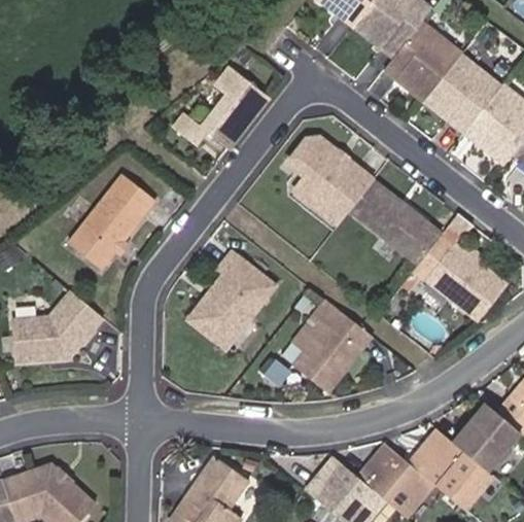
[(319,0),(352,26),(372,0),(319,0)]
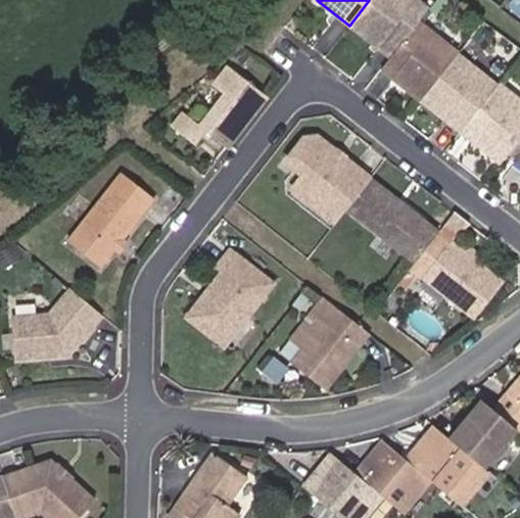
[(430,5),(422,0),(369,0),(349,26),(389,56),(410,31),(417,21),(430,5)]
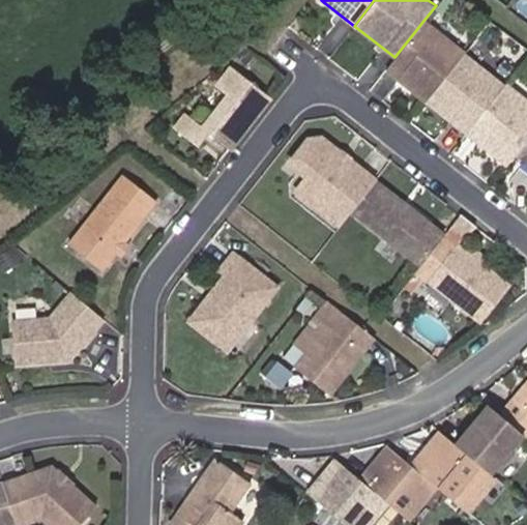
[(415,31),(385,68),(427,101),(463,54),(422,22),(415,31)]
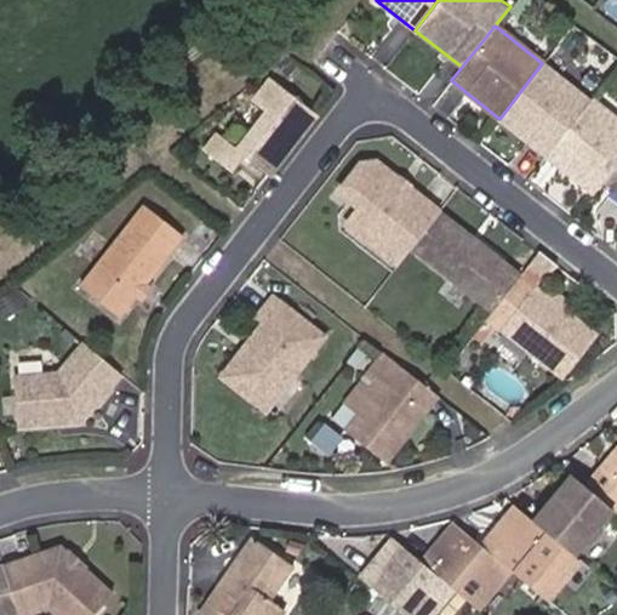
[(589,100),(542,63),(500,119),(547,155),(589,100)]
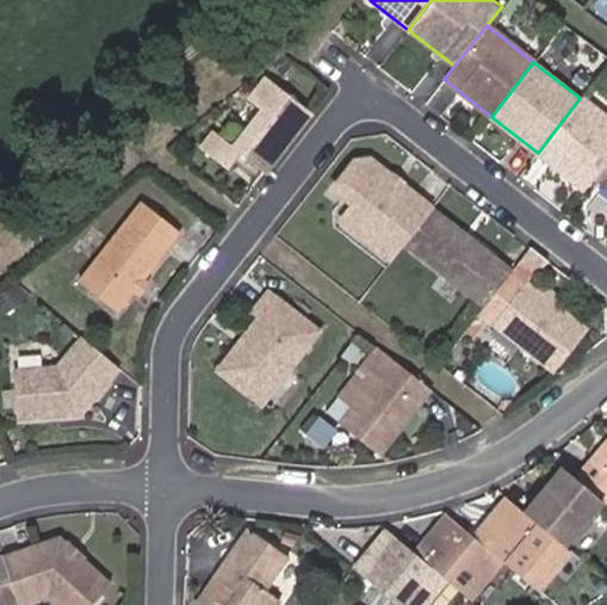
[(249,100),(262,110),(233,146),(214,131),(199,148),(225,170),(240,153),(264,173),(314,111),(268,76),(249,100)]
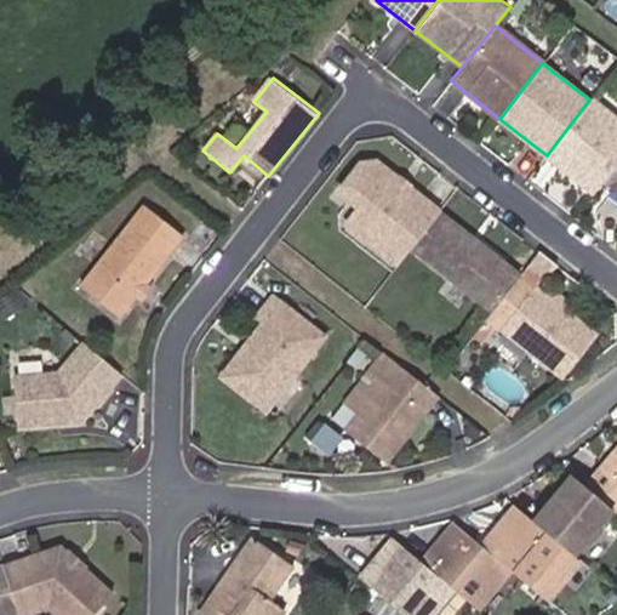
[(589,100),(547,155),(595,192),(606,178),(616,164),(616,115),(592,96),(589,100)]
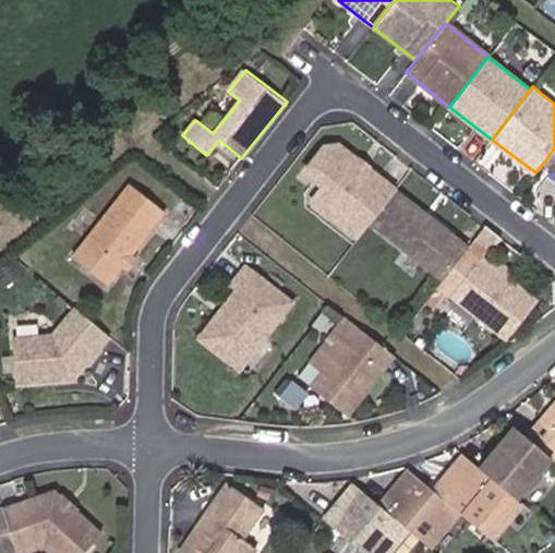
[(219,140),(206,155),(229,173),(241,158),(219,140)]
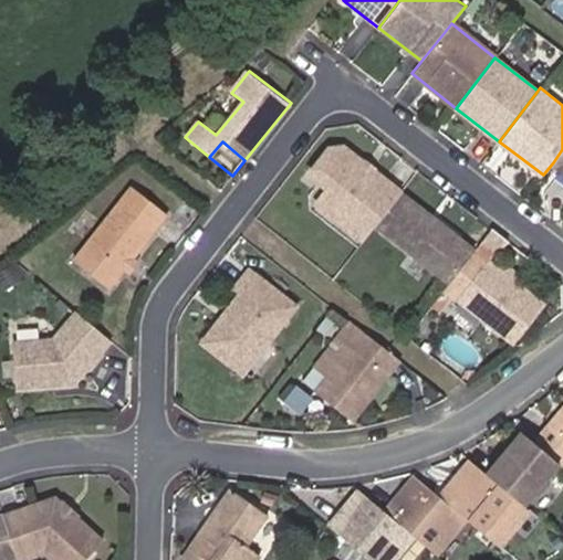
[(331,215),(363,240),(375,224),(399,192),(373,172),(367,173),(362,170),(362,164),(343,148),(330,149),(310,176),(330,190),(334,194),(337,208),(331,215)]
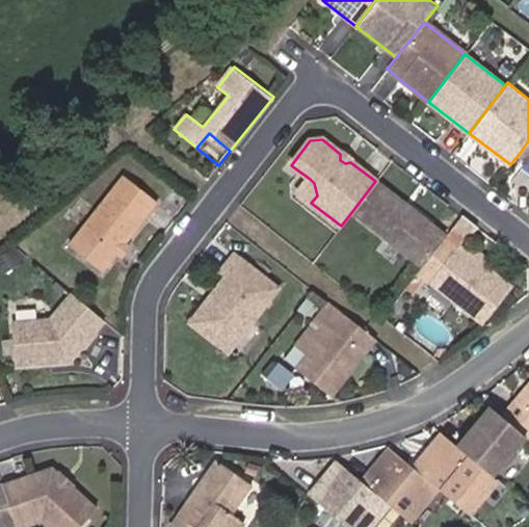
[(528,140),(520,153),(528,160),(528,140)]
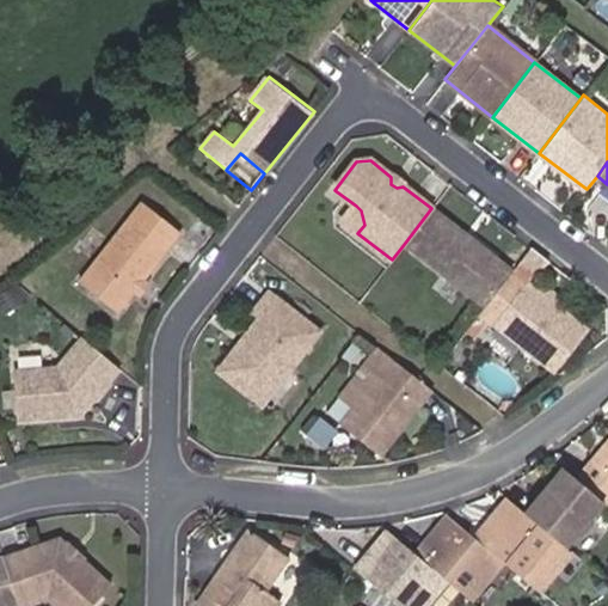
[(84,277),(122,308),(139,288),(139,279),(149,276),(190,225),(153,194),(84,277)]
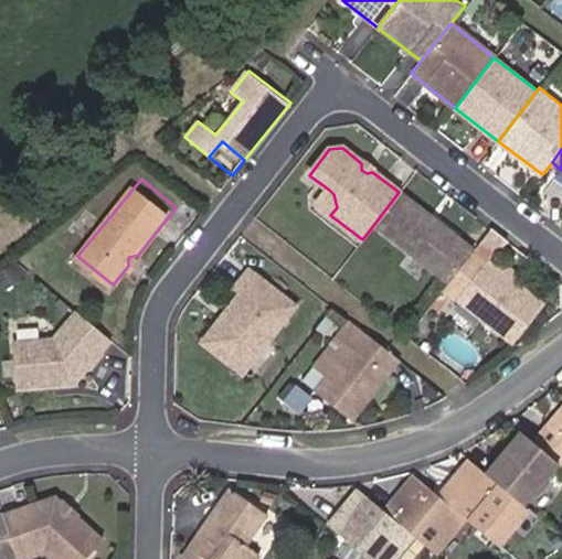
[(317,204),(330,215),(337,207),(333,194),(329,190),(317,204)]
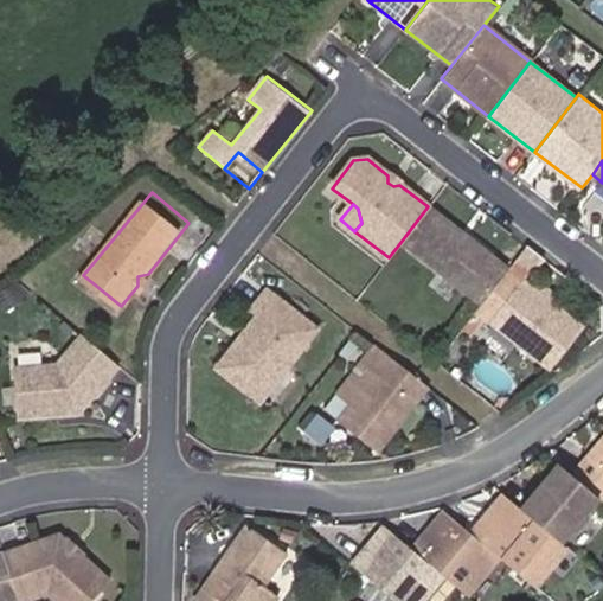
[(482,304),(510,268),(428,206),(402,241),(482,304)]
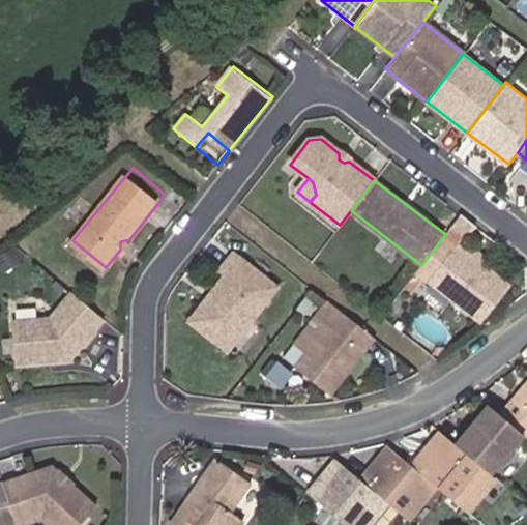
[(135,242),(129,239),(120,241),(120,250),(126,254),(135,242)]
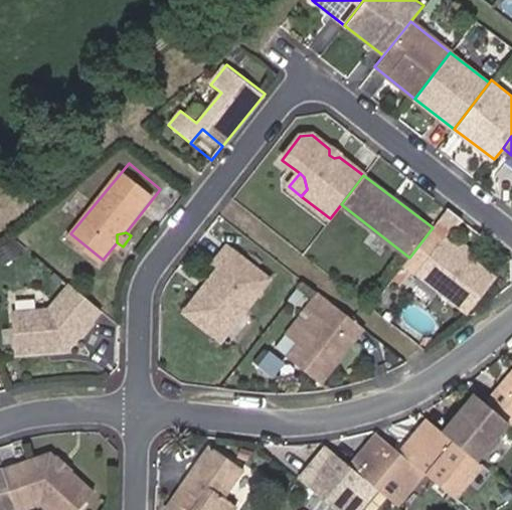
[(445,237),(415,274),(468,314),(496,278),(470,257),(459,247),(445,237)]
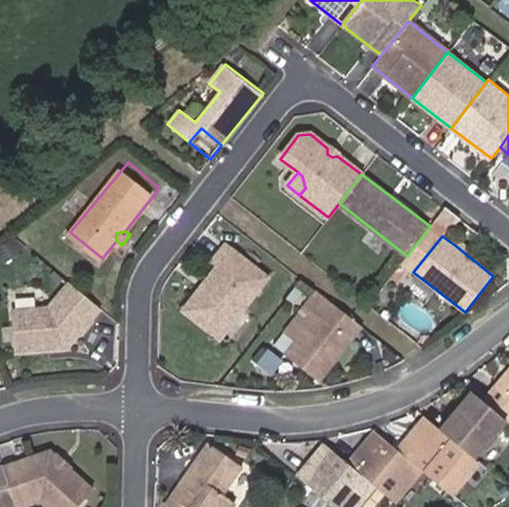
[(460,240),(456,246),(467,255),(472,249),(460,240)]
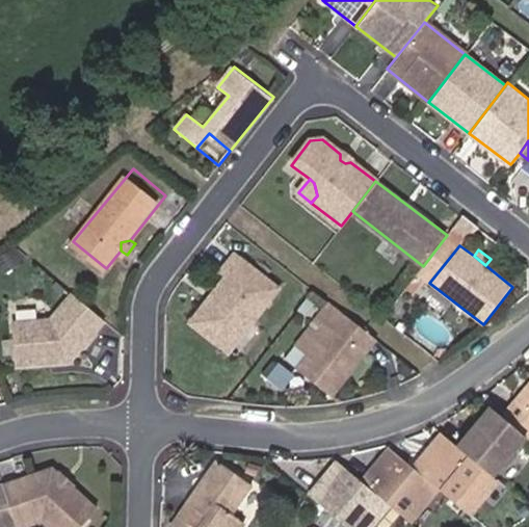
[(219,294),(195,324),(225,346),(247,317),(252,319),(276,288),(234,256),(222,270),(228,274),(215,291),(219,294)]
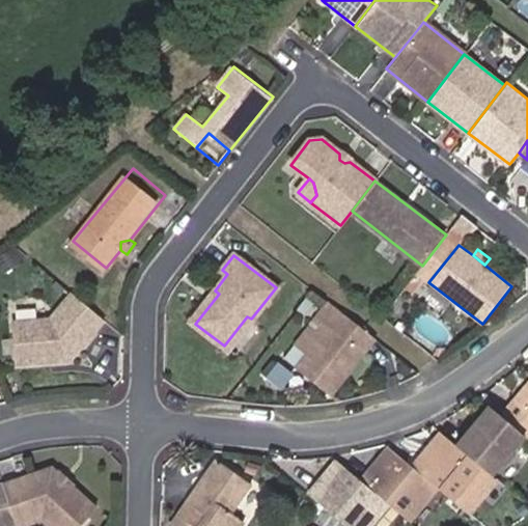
[(104,316),(72,291),(51,314),(17,316),(20,358),(46,356),(50,351),(59,351),(64,355),(73,354),(104,316)]
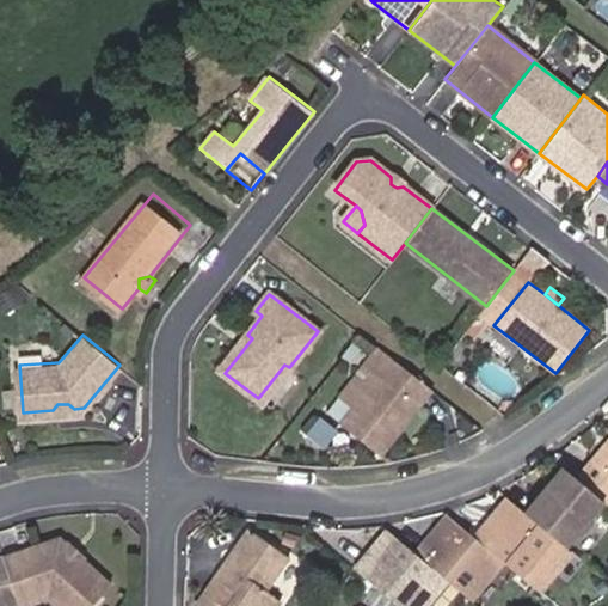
[(252,338),(247,335),(220,369),(225,373),(252,338)]
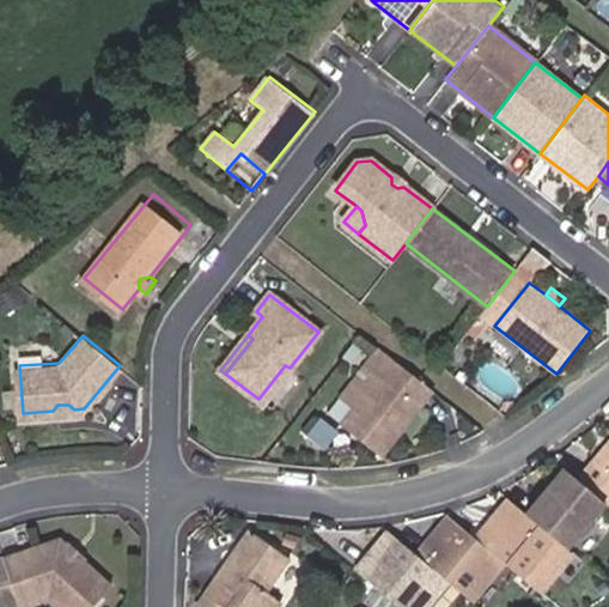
[(382,455),(433,390),(393,359),(378,347),(364,366),(366,369),(378,377),(355,406),(341,425),(382,455)]
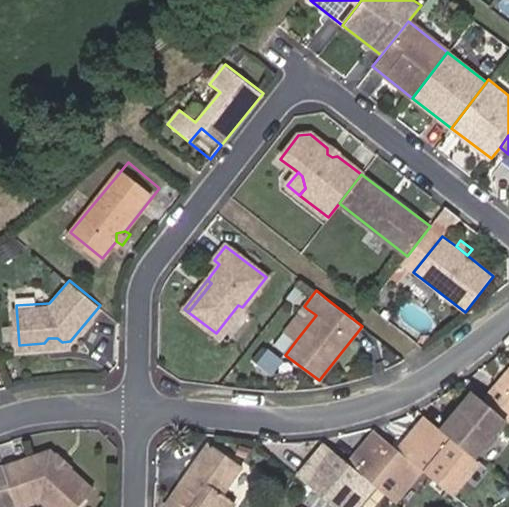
[(297,339),(316,315),(306,308),(287,332),(297,339)]
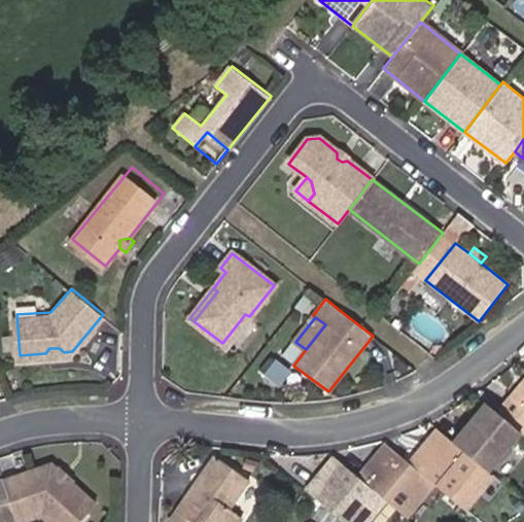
[(523,375),(493,411),(521,433),(523,429),(523,375)]
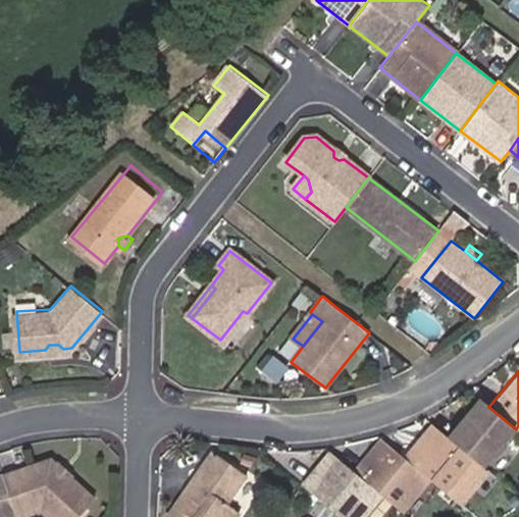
[(479,400),(446,438),(482,470),(494,457),(499,456),(507,446),(506,443),(516,429),(488,407),(479,400)]
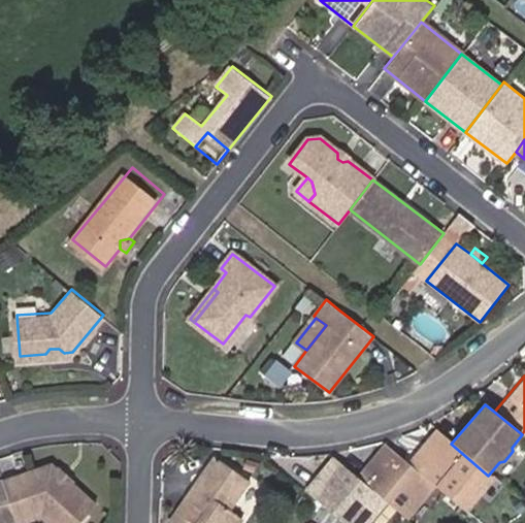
[(407,463),(431,484),(461,510),(489,477),(488,476),(451,444),(434,430),(407,463)]
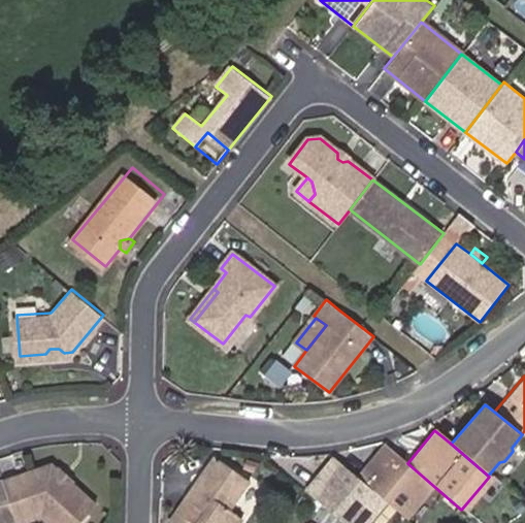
[(384,443),(356,477),(372,491),(403,517),(431,484),(407,463),(384,443)]
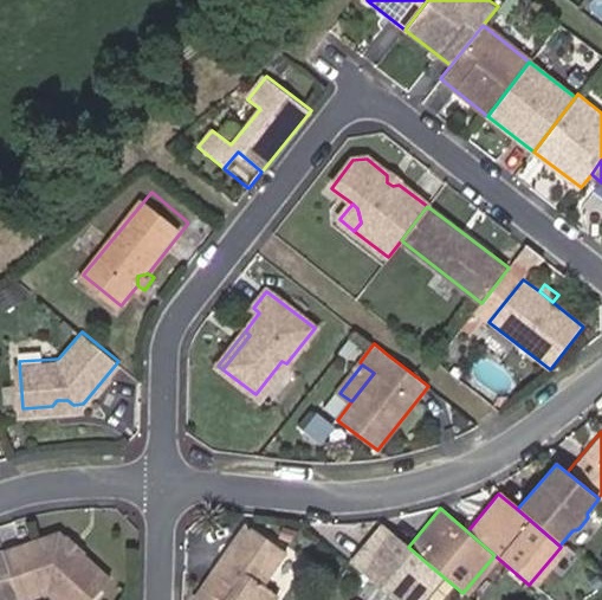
[(364,544),(349,562),(393,599),(397,599),(427,563),(408,547),(375,518),(358,539),(364,544)]
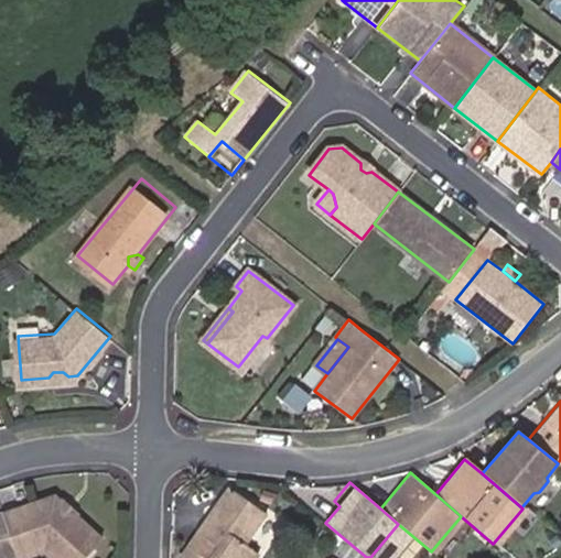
[(227,487),(197,532),(219,546),(212,557),(255,557),(259,550),(245,542),(263,511),(227,487)]
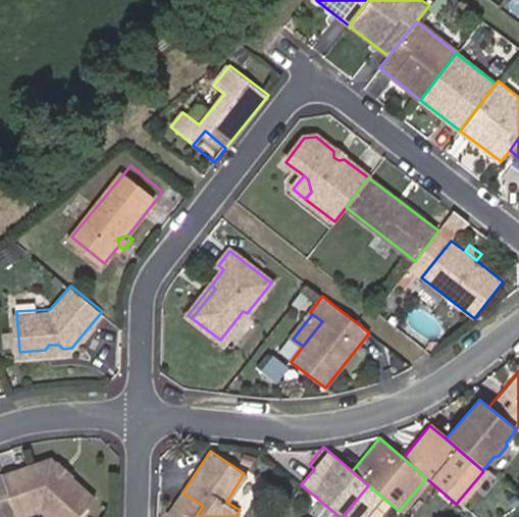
[(314,469),(309,464),(295,479),(301,484),(314,469)]
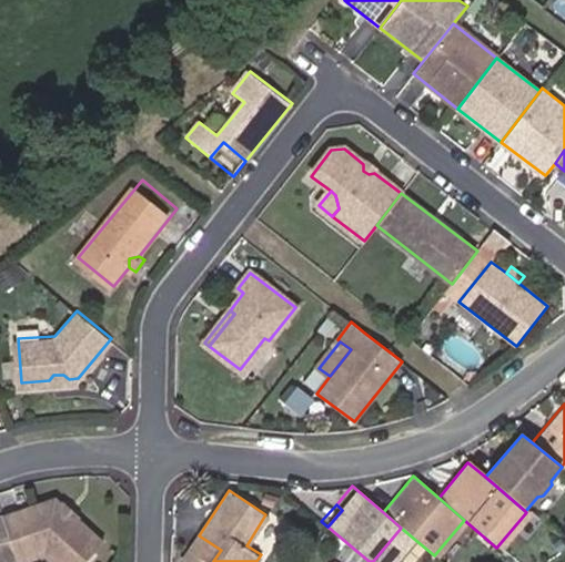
[(51,506),(2,523),(14,561),(42,561),(48,559),(51,561),(84,561),(99,548),(51,506)]
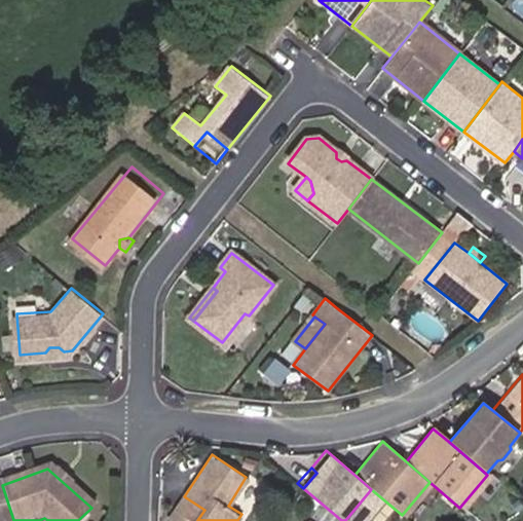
[(13,520),(2,485),(0,485),(0,520),(13,520)]
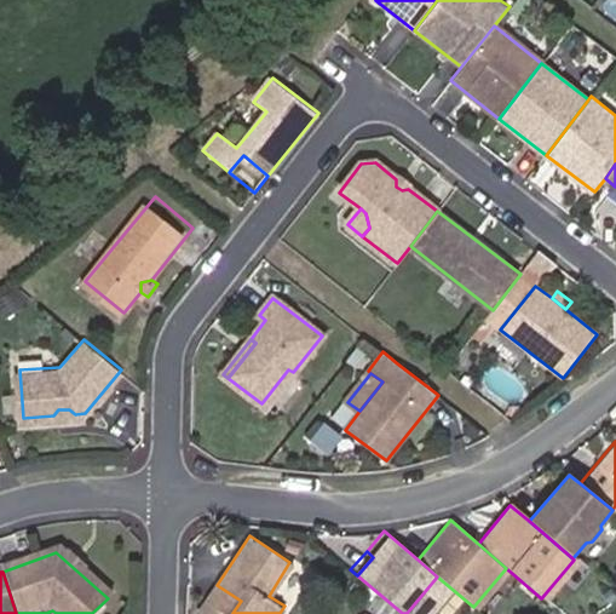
[(217,585),(207,602),(224,613),(232,613),(241,601),(217,585)]
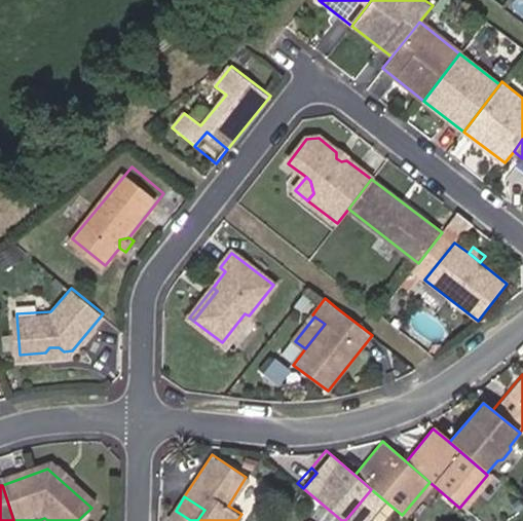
[(190,520),(176,511),(170,520),(190,520)]
